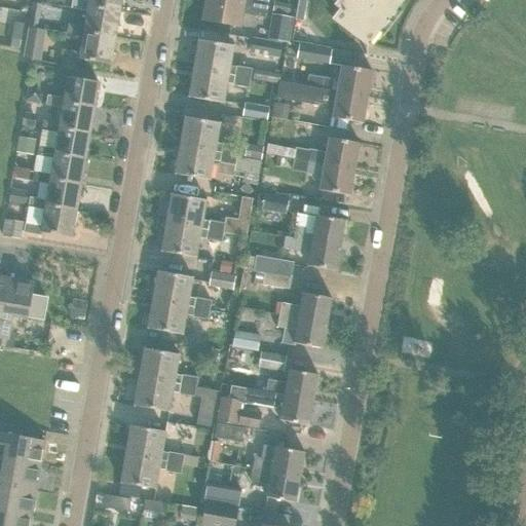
[(120,13),(121,0),(89,0),(89,2),(77,0),(72,0),(71,8),(87,11),(88,8),(120,13)]
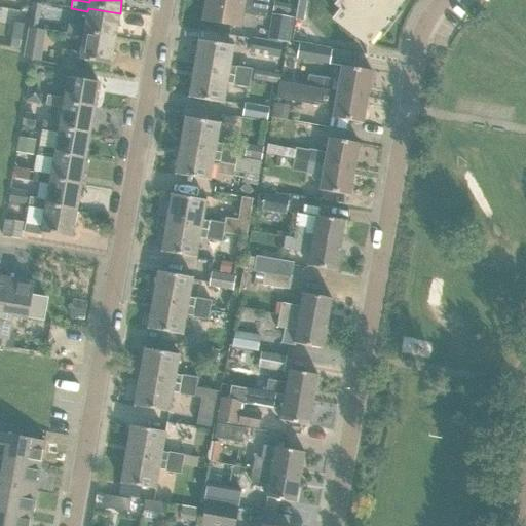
[(264,16),(267,0),(235,0),(236,0),(235,0),(205,0),(202,21),(240,28),(243,12),(264,16)]
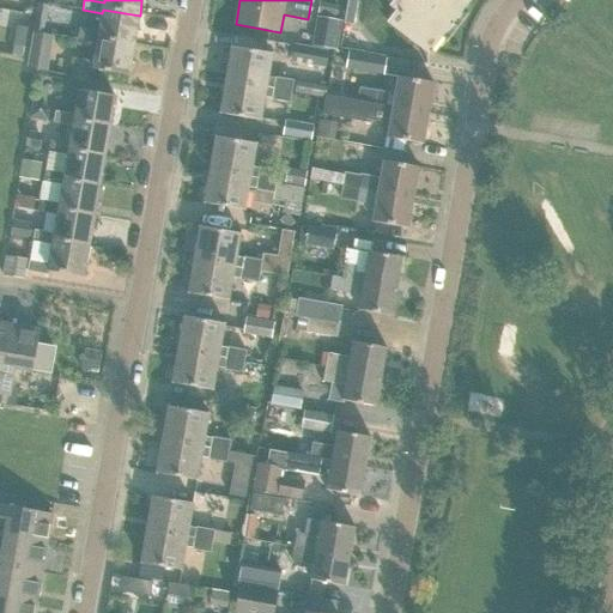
[(353,25),(358,0),(347,0),(344,24),(353,25)]
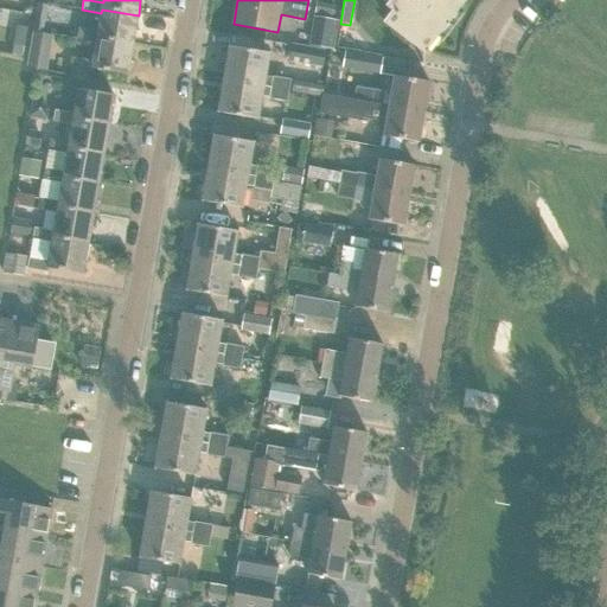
[(389,0),(385,6),(394,13),(387,23),(425,52),(436,37),(442,42),(464,14),(457,10),(464,0),(389,0)]
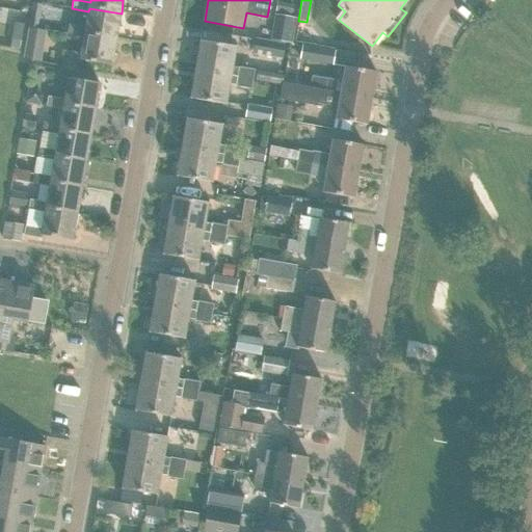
[(291,15),(293,5),(277,2),(276,12),(291,15)]
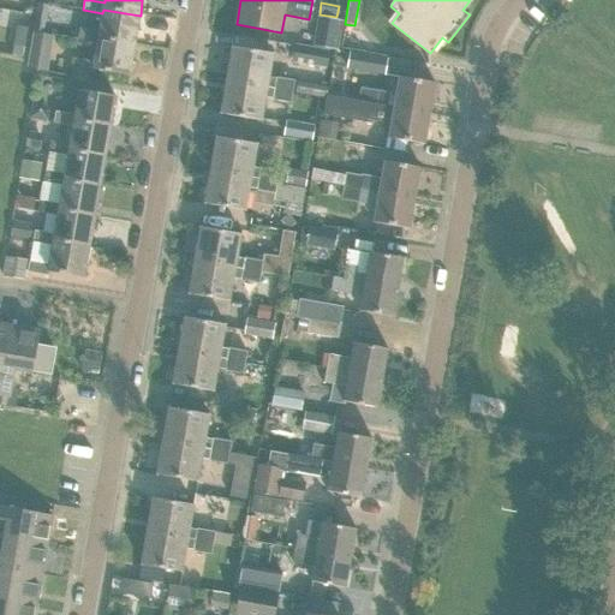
[(135,46),(141,16),(103,10),(102,13),(100,33),(81,29),(78,40),(97,43),(99,39),(135,46)]
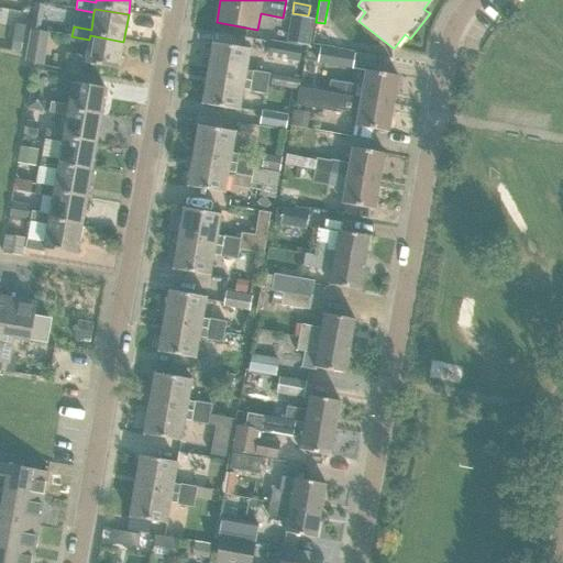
[(316,20),(291,15),(287,42),(311,46),(316,20)]
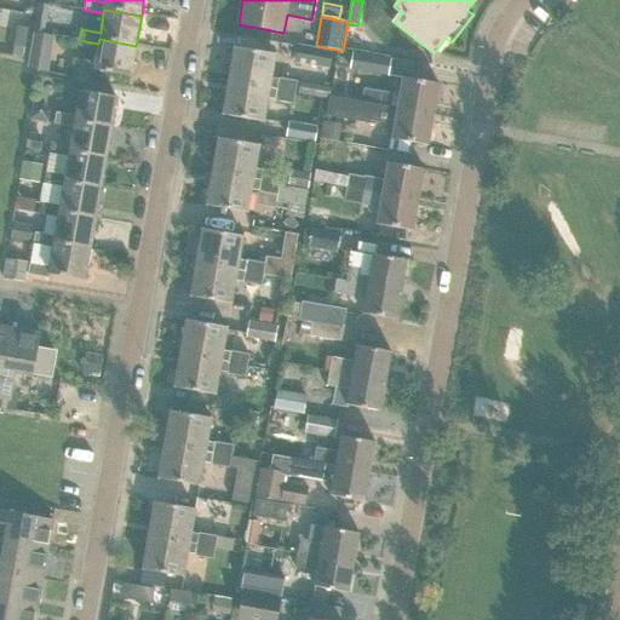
[(18,26),(15,53),(24,55),(28,27),(18,26)]
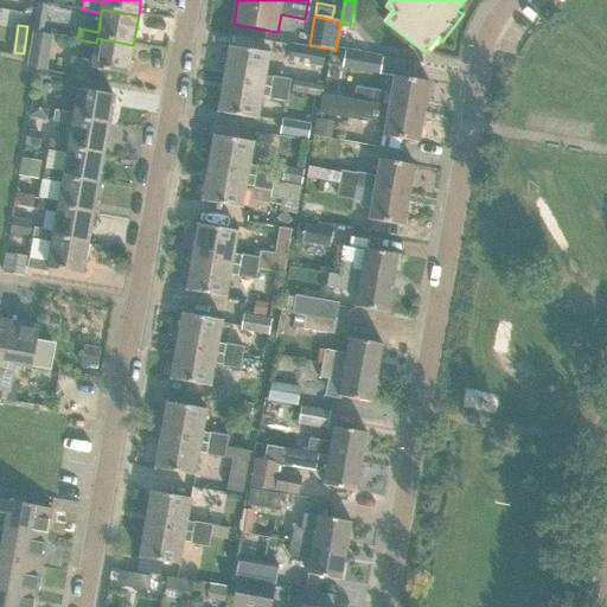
[(53,36),(33,32),(26,69),(48,72),(53,36)]
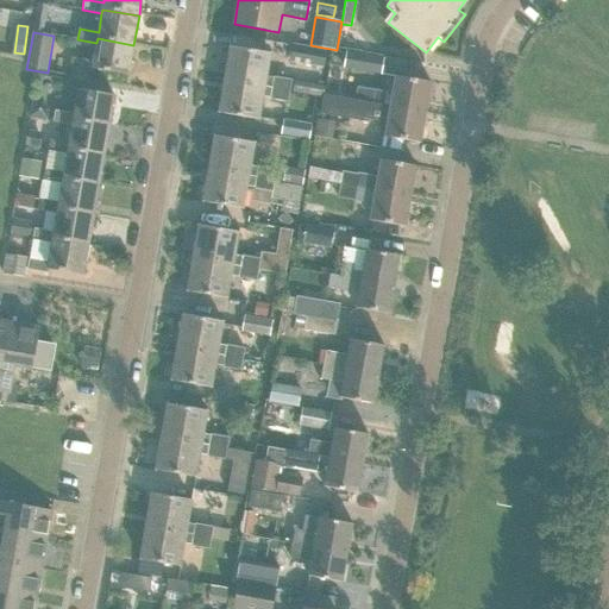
[(129,75),(133,45),(98,38),(96,43),(93,62),(74,58),(73,69),(93,73),(93,69),(129,75)]
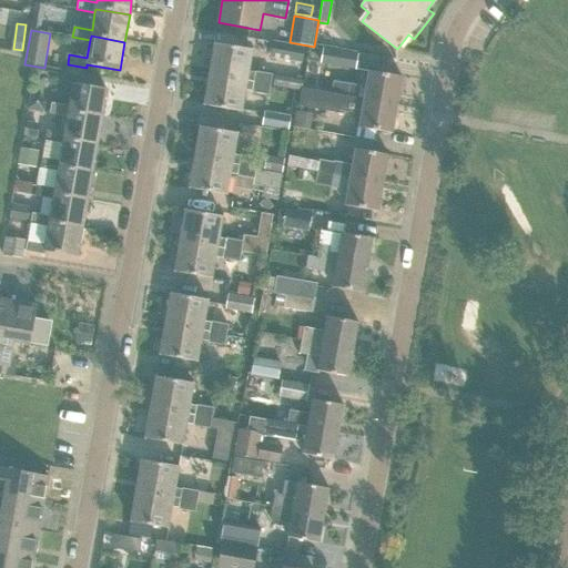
[(302,62),(304,47),(274,41),(271,57),(302,62)]
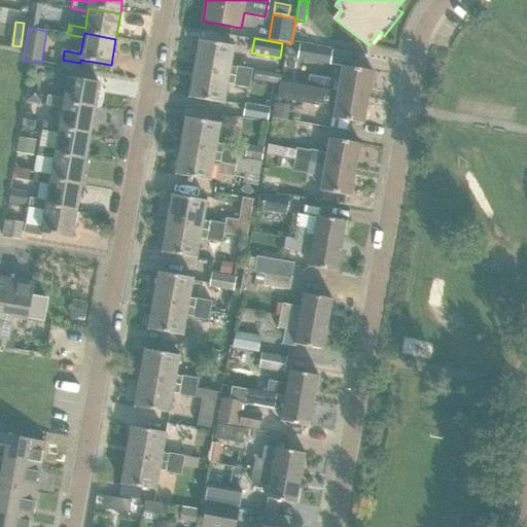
[(195,69),(251,79),(253,70),(238,67),(237,69),(230,68),(234,47),(200,41),(195,69)]
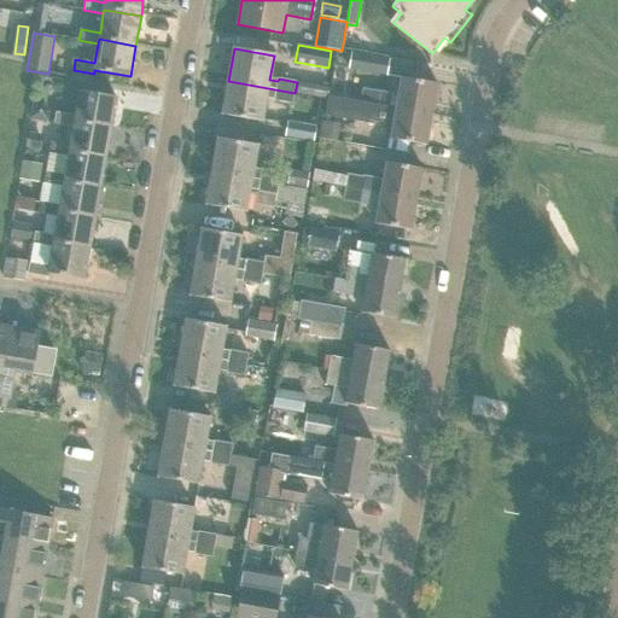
[(388,75),(390,59),(351,53),(349,69),(388,75)]
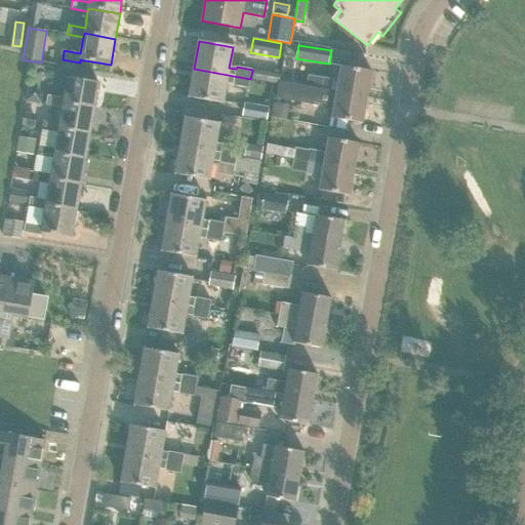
[(336,92),(367,97),(371,72),(340,66),(338,81),(309,76),(307,86),(336,92)]
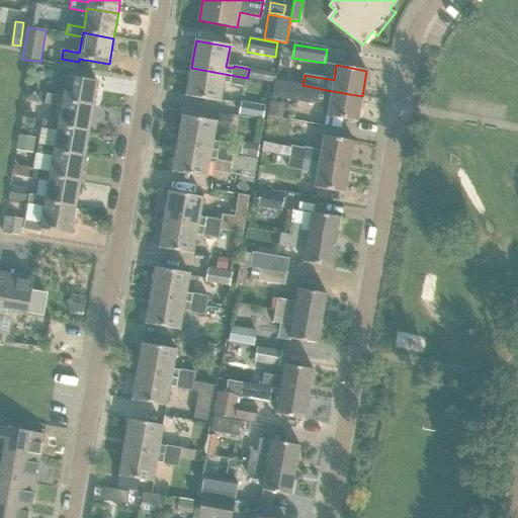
[(245,87),(247,78),(191,68),(186,96),(220,102),(224,81),(231,82),(230,85),(245,87)]
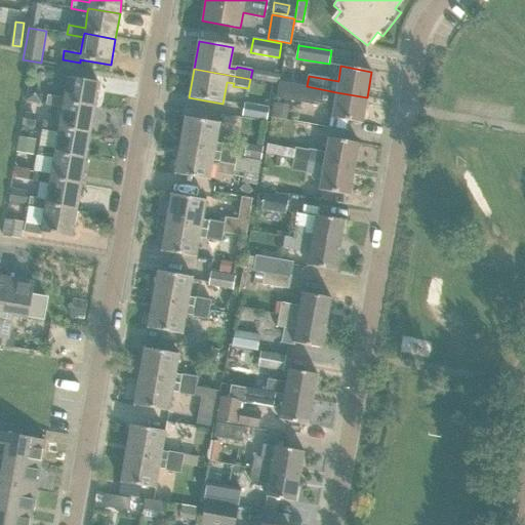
[(63,104),(94,110),(99,84),(68,78),(64,98),(47,95),(45,105),(62,108),(63,104)]
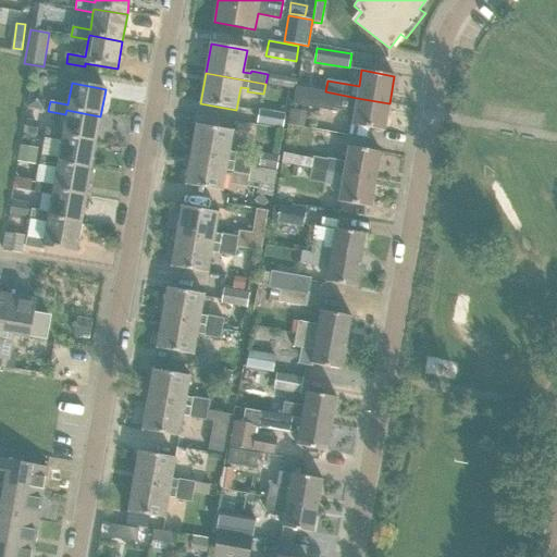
[(357,98),(325,91),(296,86),(293,104),(332,111),(332,108),(354,112),(351,125),(368,128),(384,131),(390,103),(357,98)]
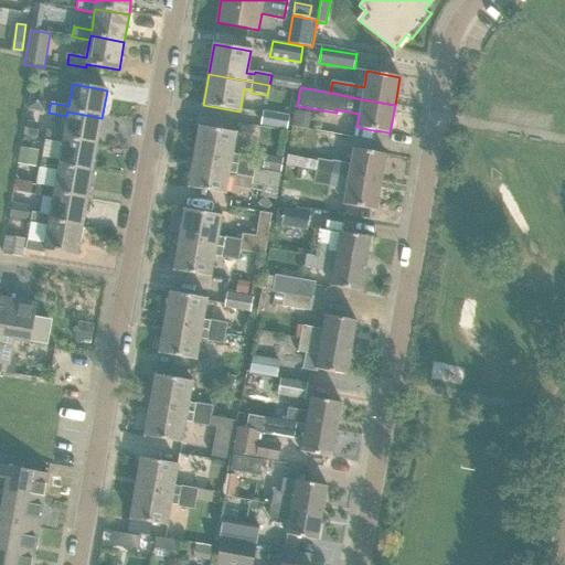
[(97,146),(102,118),(67,112),(66,116),(64,134),(46,130),(44,140),(62,144),(63,139),(97,146)]
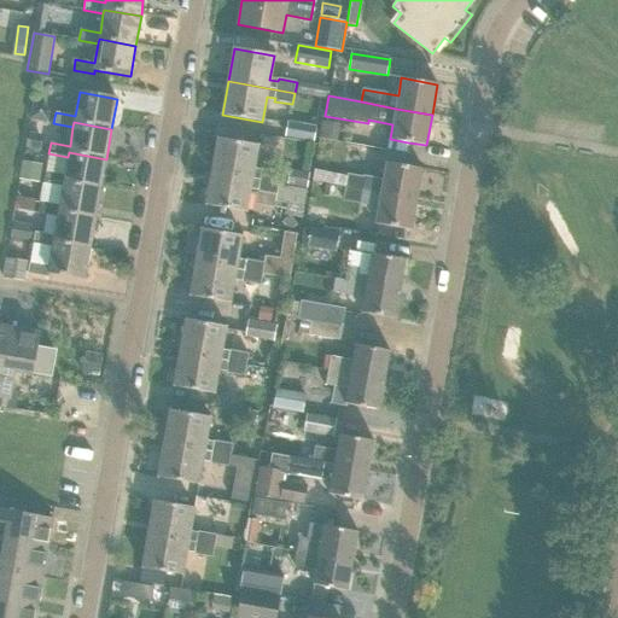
[(314,141),(316,127),(289,122),(286,136),(314,141)]
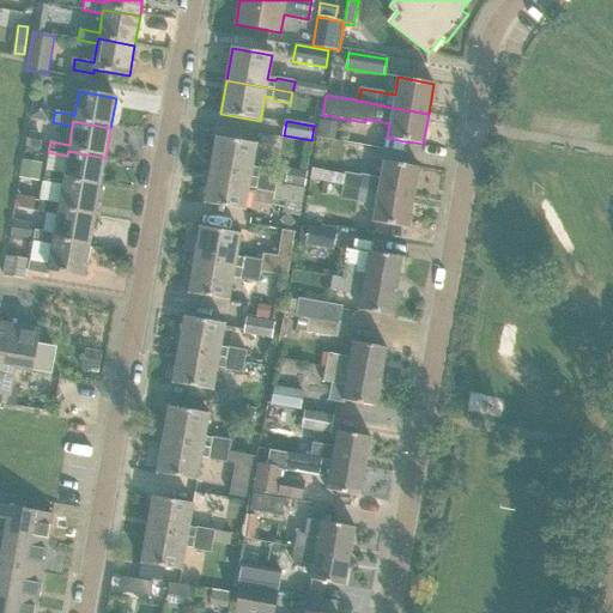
[(313,163),(331,165),(335,141),(315,137),(310,162),(313,163)]
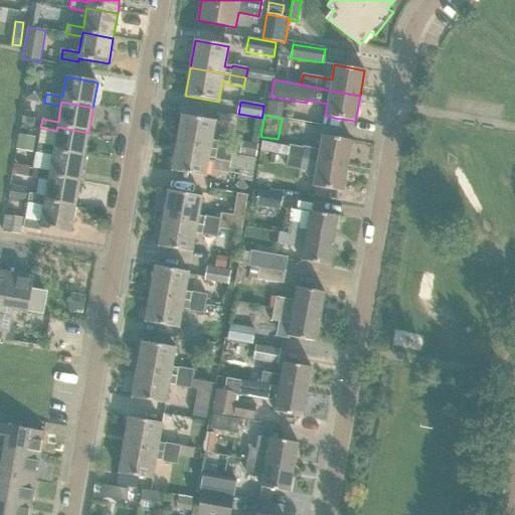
[(176,144),(232,153),(233,144),(218,141),(218,144),(211,142),(215,122),(181,116),(176,144)]
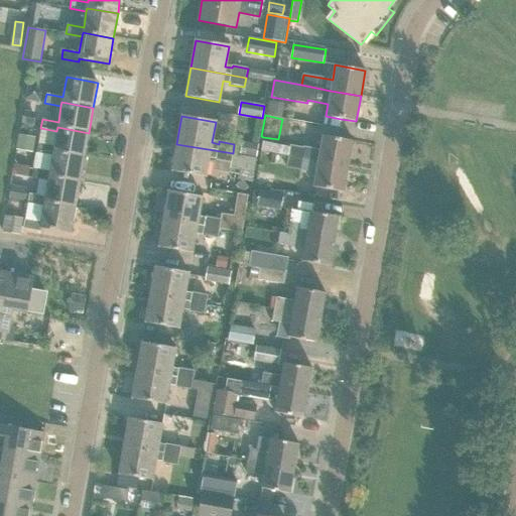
[(326,116),(324,126),(340,129),(341,119),(326,116)]
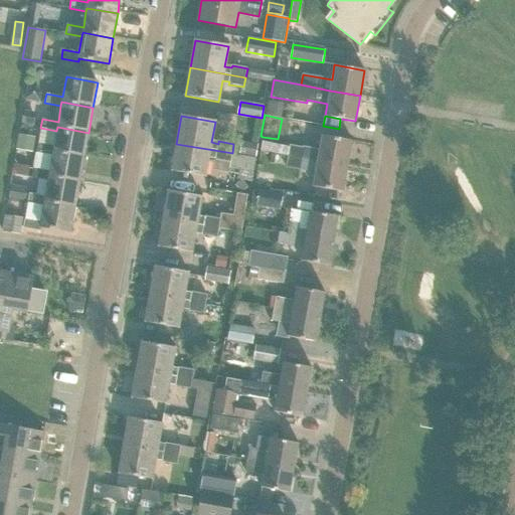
[(323,126),(322,136),(337,138),(339,129),(323,126)]
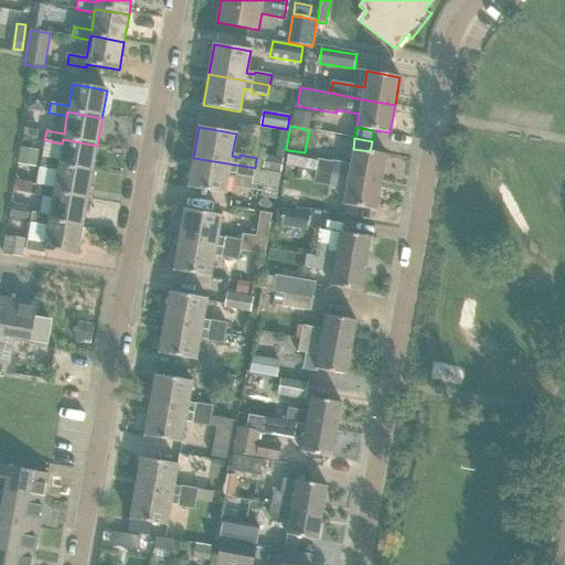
[(92,173),(97,146),(63,139),(62,144),(60,161),(41,158),(40,168),(57,171),(59,167),(92,173)]
